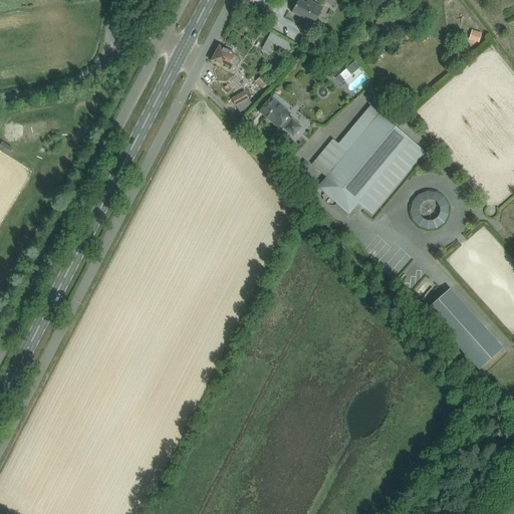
[(321,9),(314,5),(315,4),(307,0),(306,0),(305,3),(299,0),(298,0),(292,13),(306,20),(308,16),(316,20),(321,9)]
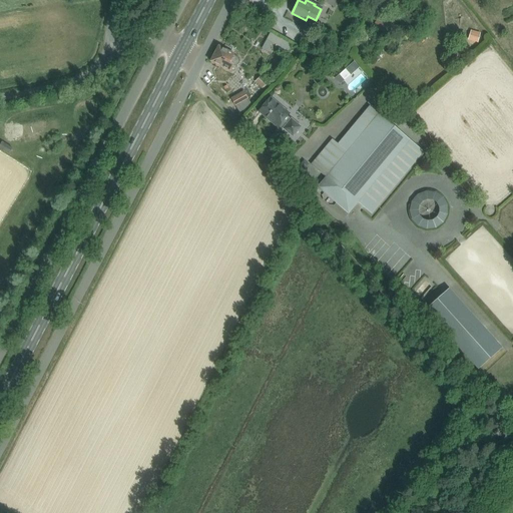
[(382,20),(376,26),(384,32),(389,27),(382,20)]
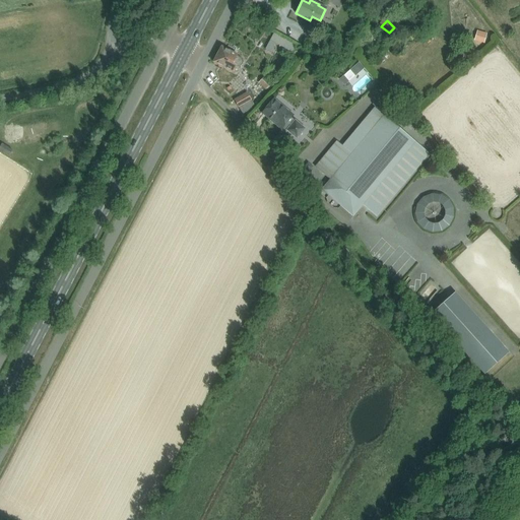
[(489,45),(491,34),(479,31),(477,43),(489,45)]
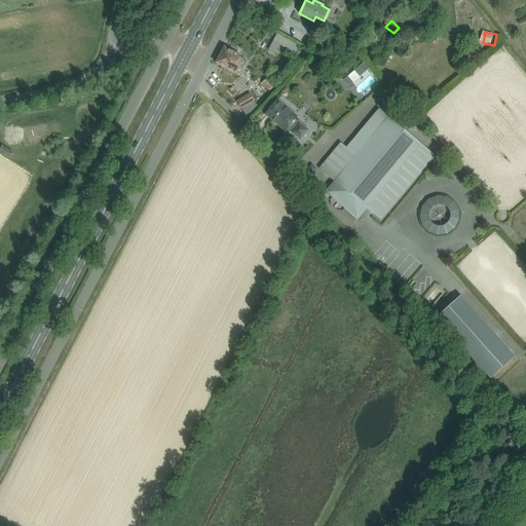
[(279,34),(276,43),(292,49),(291,54),(300,59),(306,44),(279,34)]
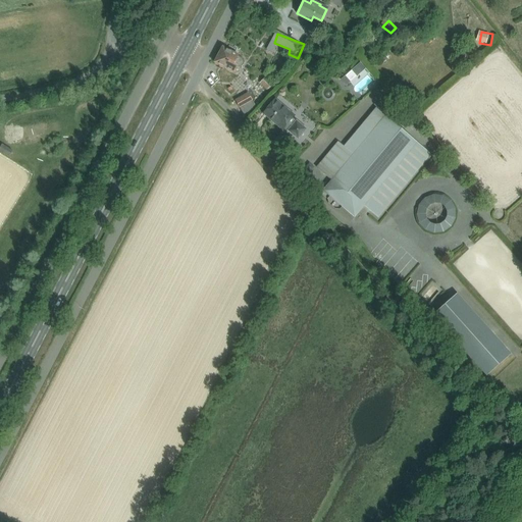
[(229,50),(222,47),(214,62),(233,72),(237,67),(239,68),(242,66),(244,64),(244,61),(244,59),(242,57),(238,55),(241,49),(231,45),(229,50)]
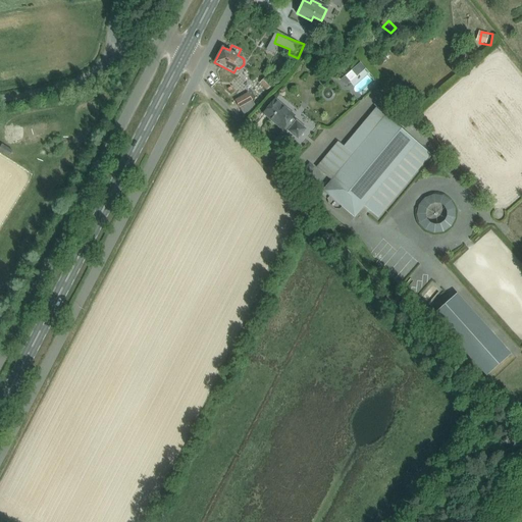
[(347,77),(362,94),(377,81),(362,64),(347,77)]
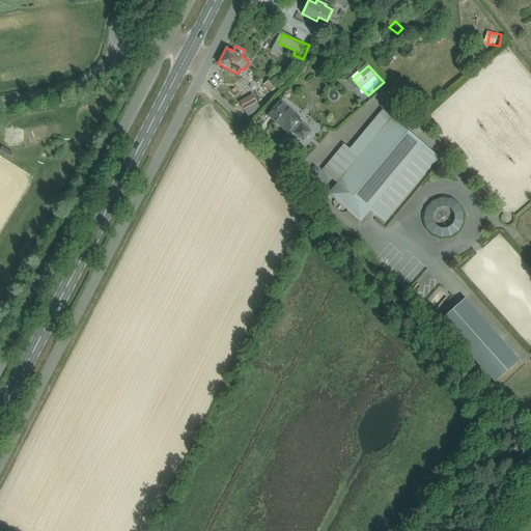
[(278,85),(271,78),(264,85),(272,91),(278,85)]
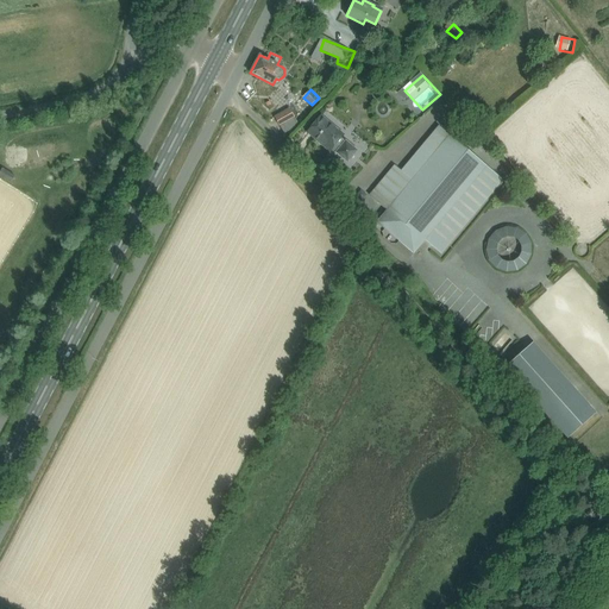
[(275,118),(283,132),(299,124),(292,110),(275,118)]
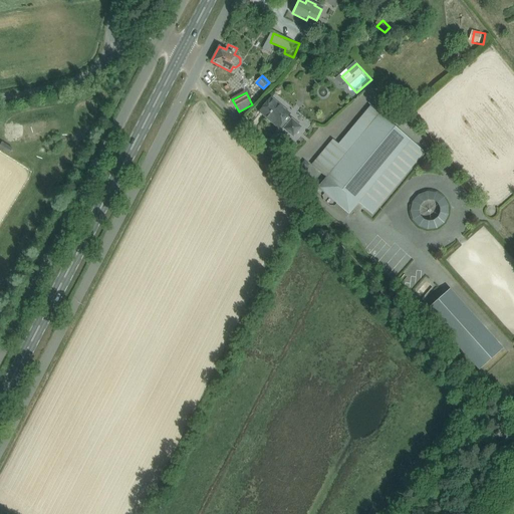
[(289,113),(271,98),(260,112),(278,127),(280,125),(283,129),(293,138),(302,127),(291,118),(291,119),(287,116),(289,113)]
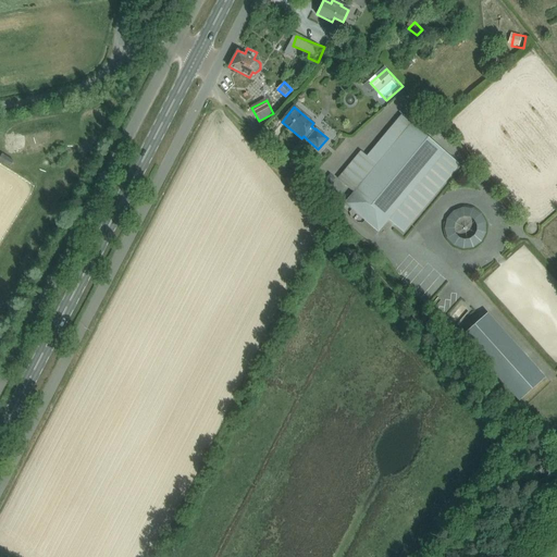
[(404,232),(460,164),(401,116),(401,115),(367,157),(361,152),(338,181),(354,193),(345,205),(353,210),(356,206),(368,215),(364,221),(379,232),(388,220),(404,232)]
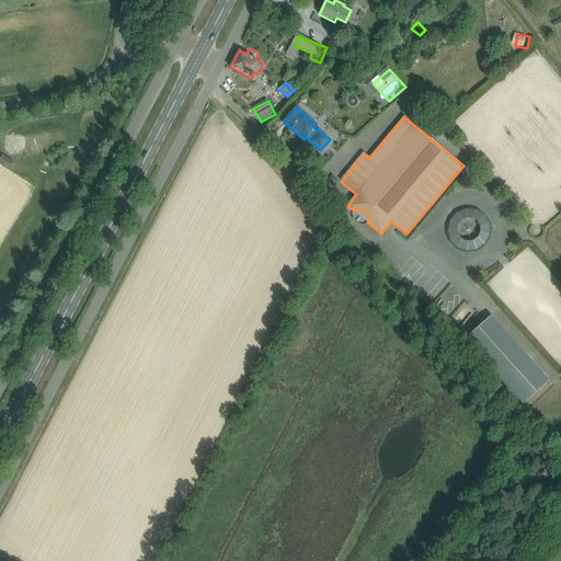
[(338,180),(332,175),(328,181),(333,185),(338,180)]
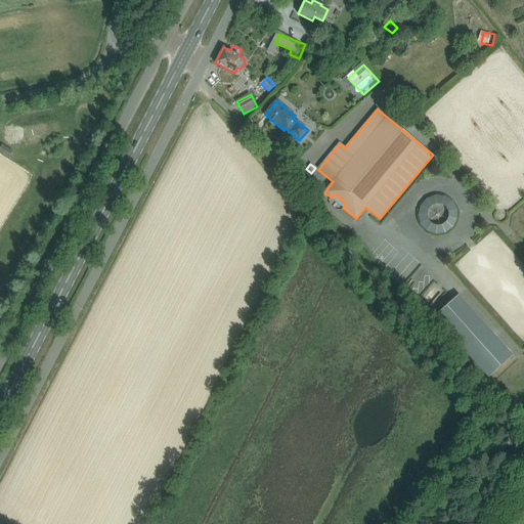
[(466,212),(438,191),(421,216),(425,219),(421,224),(444,242),(466,212)]
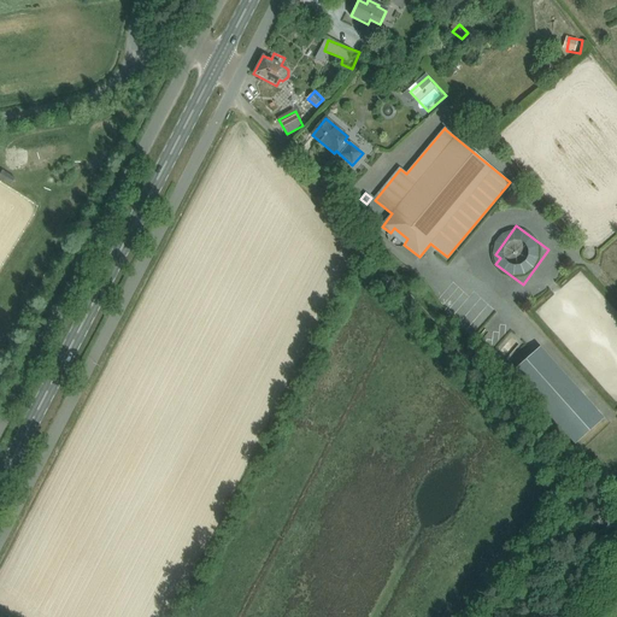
[(464,298),(454,309),(459,313),(470,303),(464,298)]
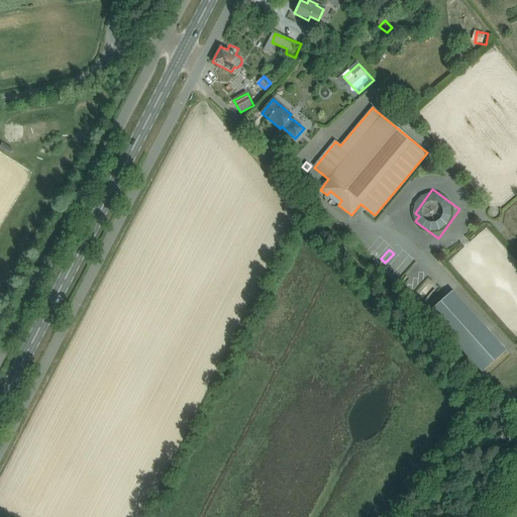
[(431,315),(485,375),(510,352),(456,293),(431,315)]
